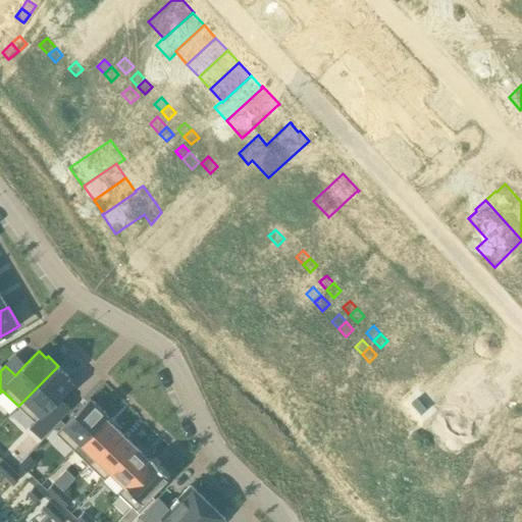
[(397,351),(389,358),(398,366),(405,359),(397,351)]
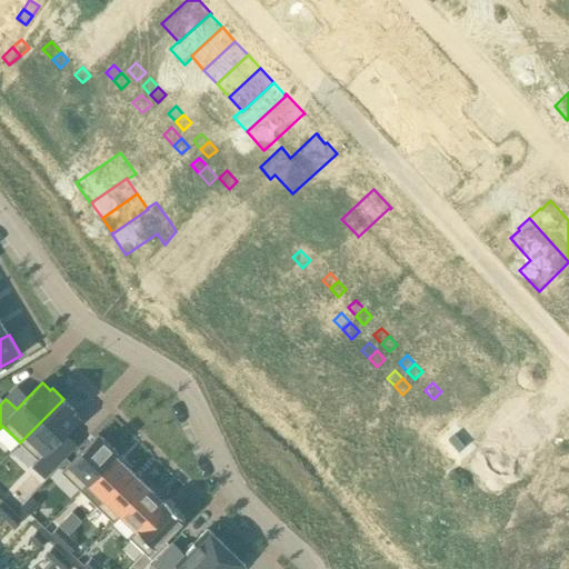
[(441,391),(433,399),(441,409),(450,401),(441,391)]
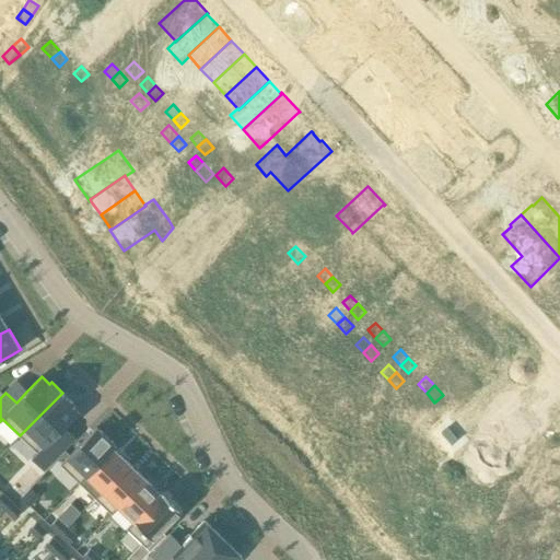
[(62,393),(20,435),(37,453),(33,457),(44,469),(63,448),(54,439),(66,427),(79,412),(71,405),(73,403),(62,393)]
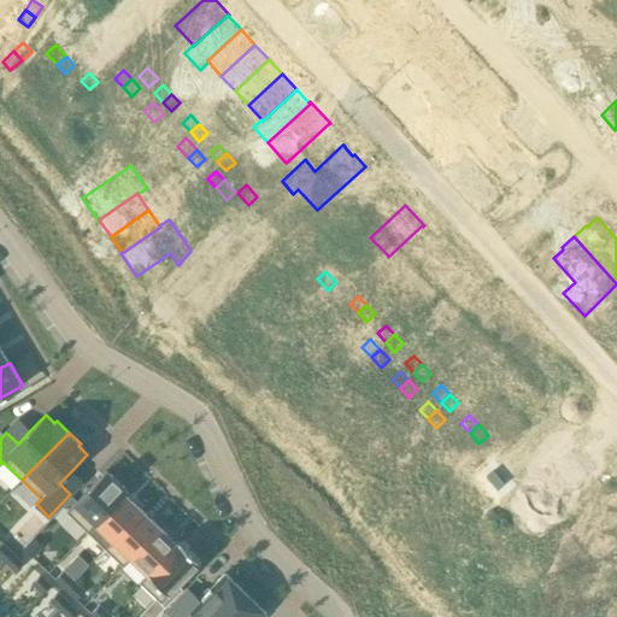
[(107,470),(68,511),(88,532),(124,493),(125,494),(129,491),(107,470)]
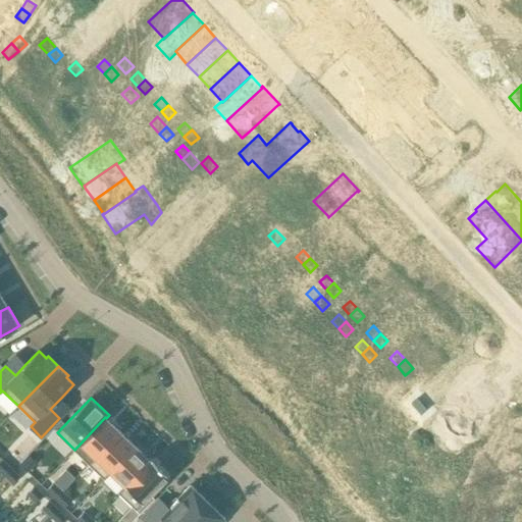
[(521,399),(512,409),(519,416),(521,413),(521,399)]
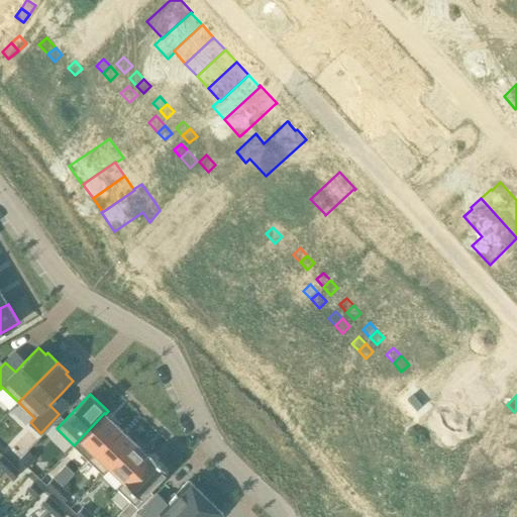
[(401,406),(393,412),(400,420),(408,413),(401,406)]
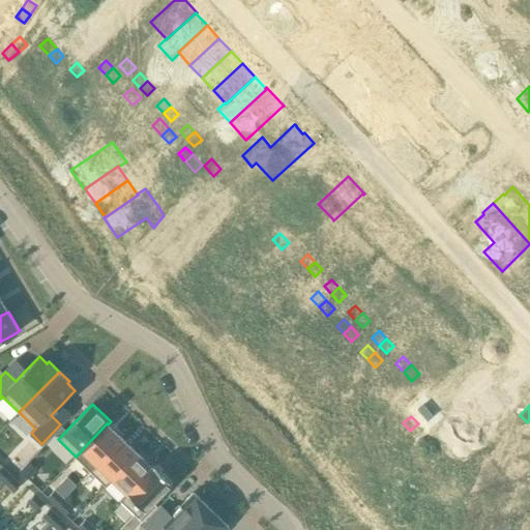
[(514,419),(507,427),(514,435),(522,428),(519,423),(514,419)]
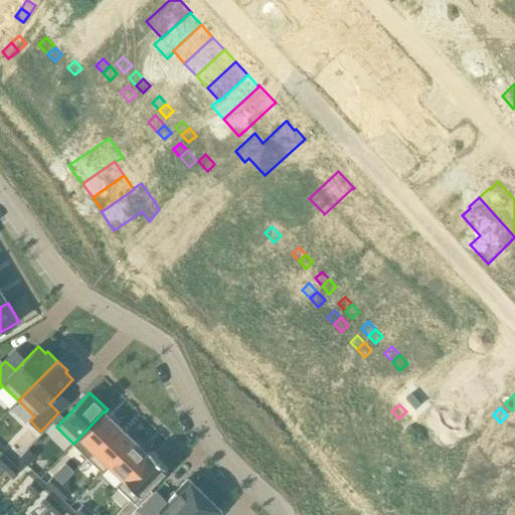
[(104,411),(73,444),(88,458),(119,425),(105,412),(104,411)]
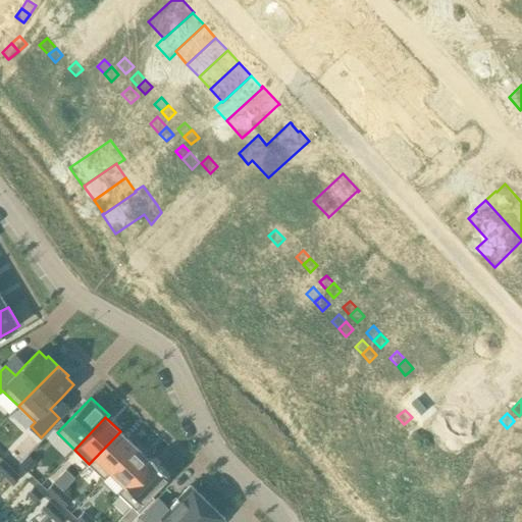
[(412,417),(404,424),(411,431),(419,425),(412,417)]
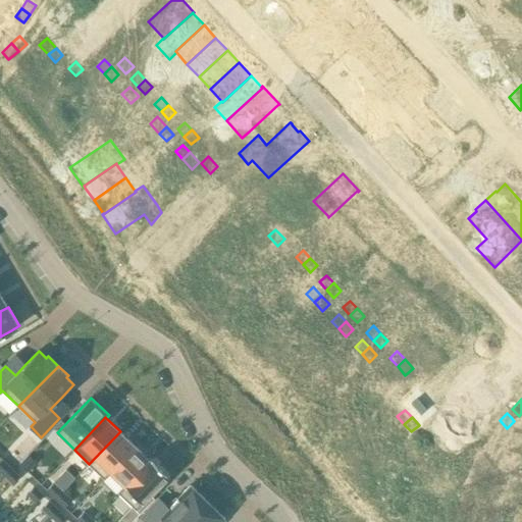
[(500,420),(491,427),(492,428),(499,435),(507,428),(500,420)]
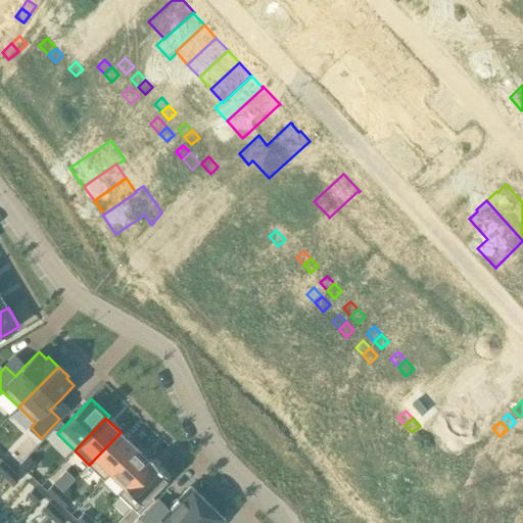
[(121,432),(89,465),(105,480),(111,473),(111,472),(136,447),(121,432)]
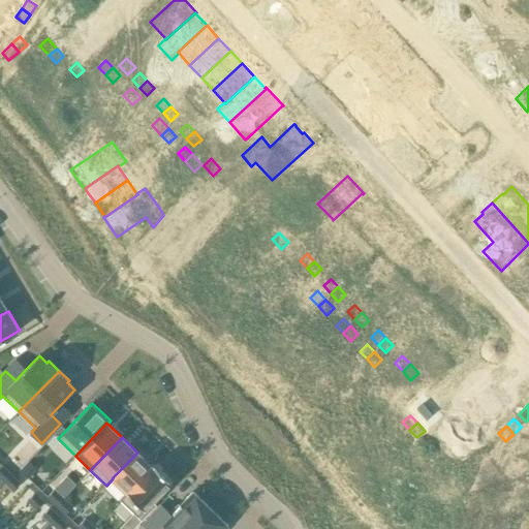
[(433,441),(426,448),(434,457),(441,449),(433,441)]
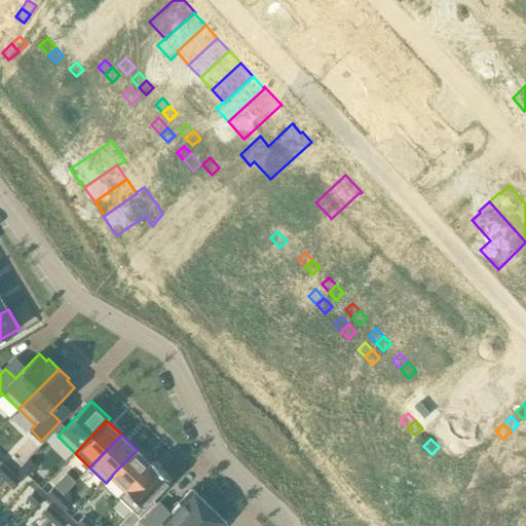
[(486,440),(478,447),(485,454),(492,447),(486,440)]
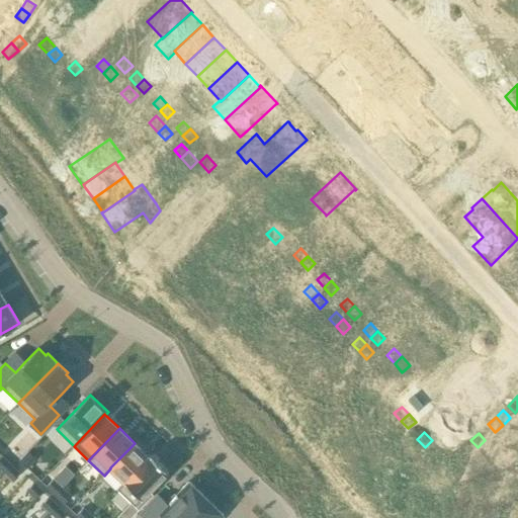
[(104,476),(102,477),(116,490),(117,489),(124,482),(124,483),(149,457),(149,456),(135,443),(110,467),(110,468),(104,476)]
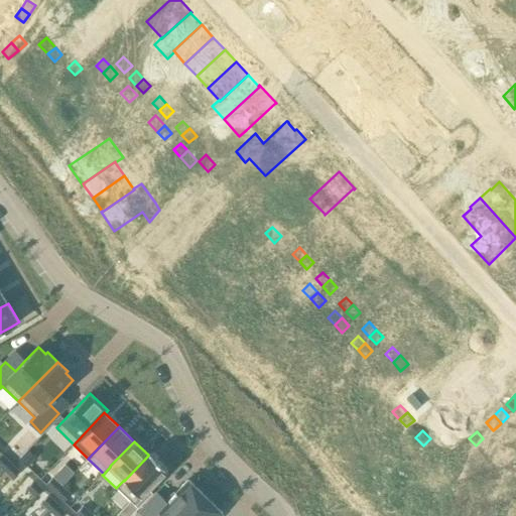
[(456,441),(447,449),(455,458),(463,449),(456,441)]
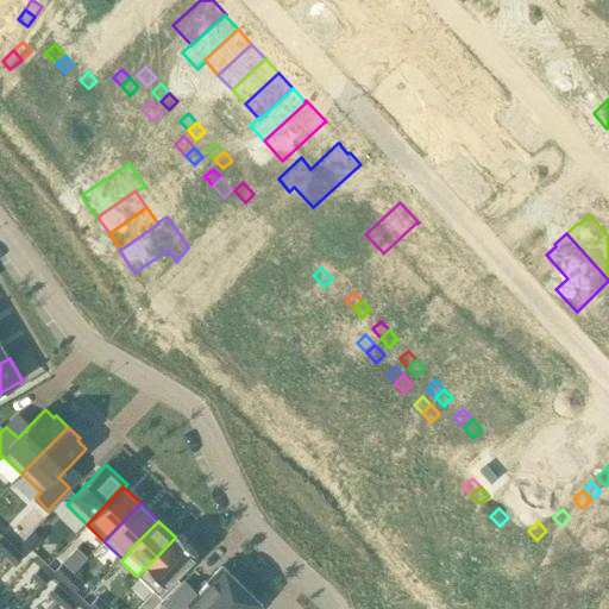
[(528,531),(518,540),(526,548),(537,540),(528,531)]
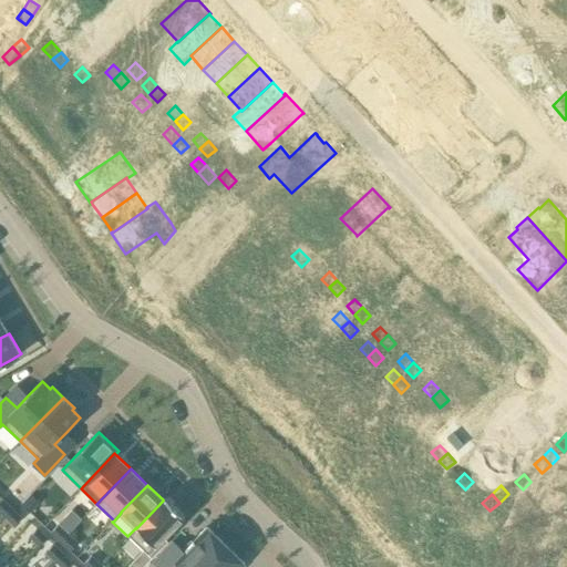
[(29,496),(21,504),(31,513),(39,505),(29,496)]
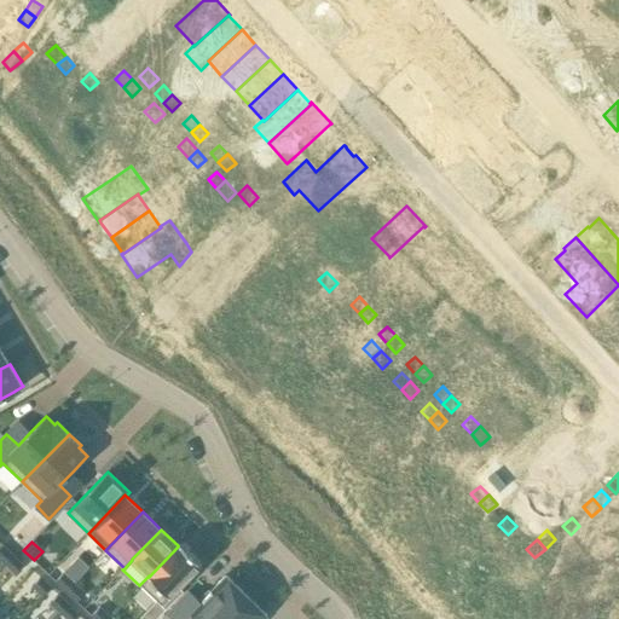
[(149,576),(140,584),(162,605),(202,563),(180,543),(178,545),(178,547),(149,577),(149,576)]
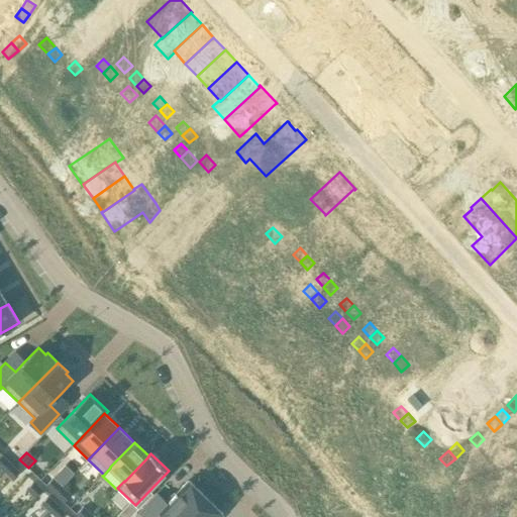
[(3,455),(0,457),(0,467),(4,471),(11,463),(3,455)]
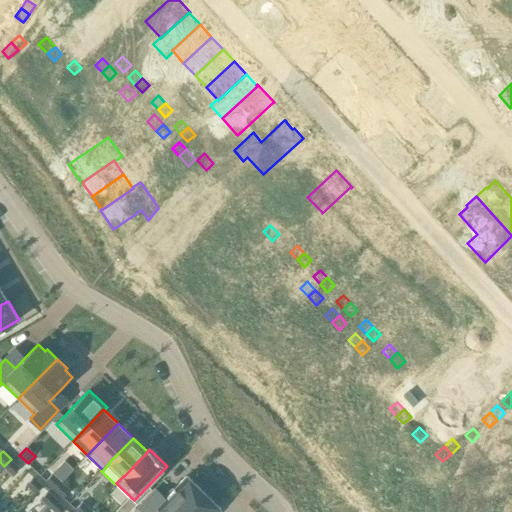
[(11,459),(4,466),(13,475),(20,467),(11,459)]
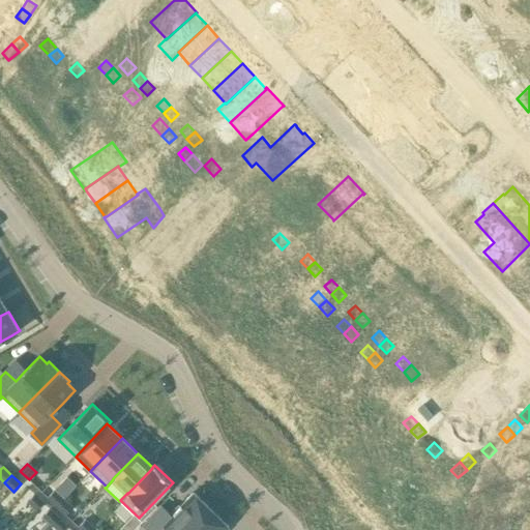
[(55,490),(48,498),(57,506),(64,499),(55,490)]
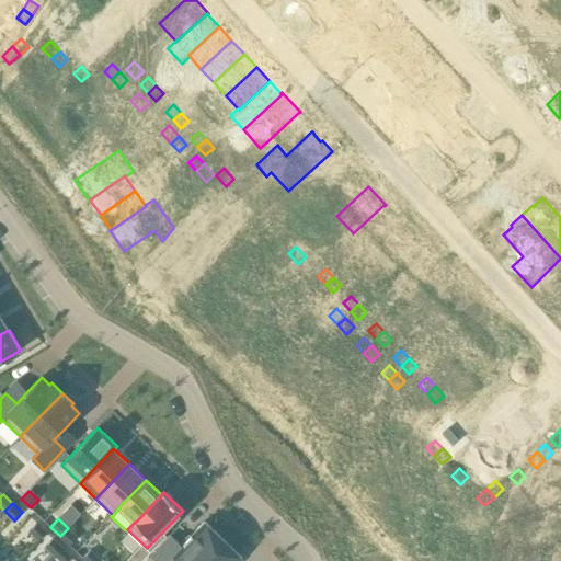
[(171,535),(151,556),(157,560),(202,560),(224,539),(205,521),(182,546),(171,535)]
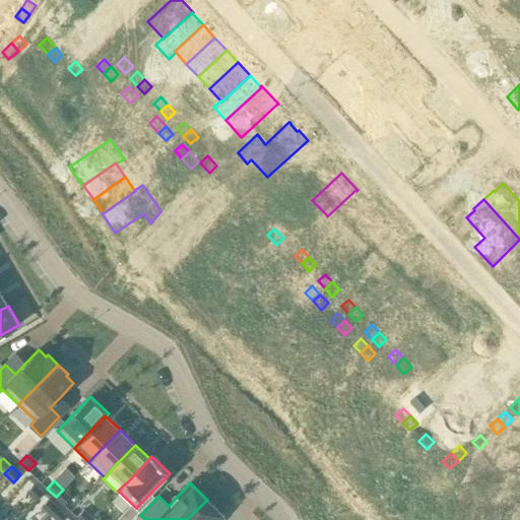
[(35,484),(27,492),(37,501),(44,493),(35,484)]
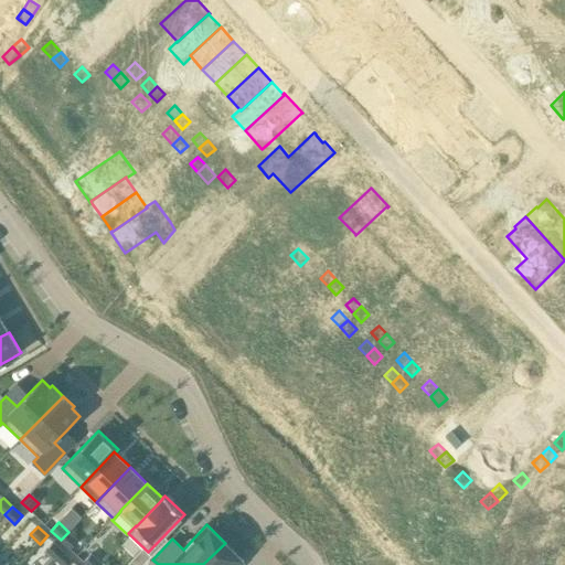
[(68,532),(61,540),(71,548),(78,541),(68,532)]
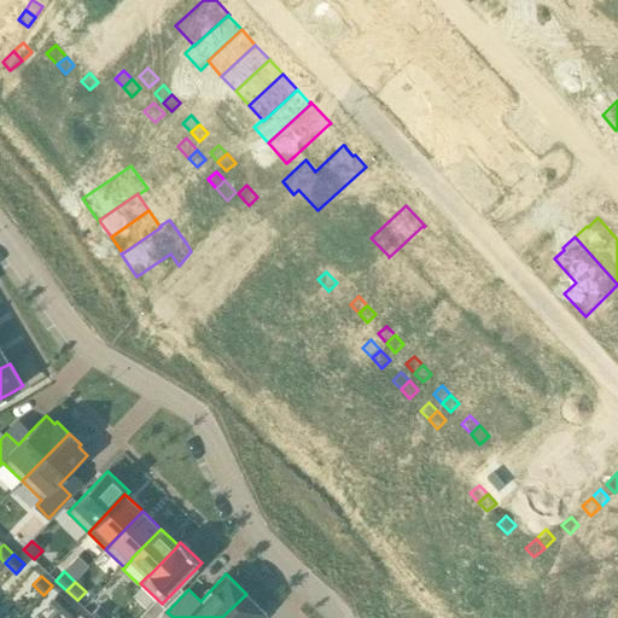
[(59,593),(51,601),(60,612),(69,602),(59,593)]
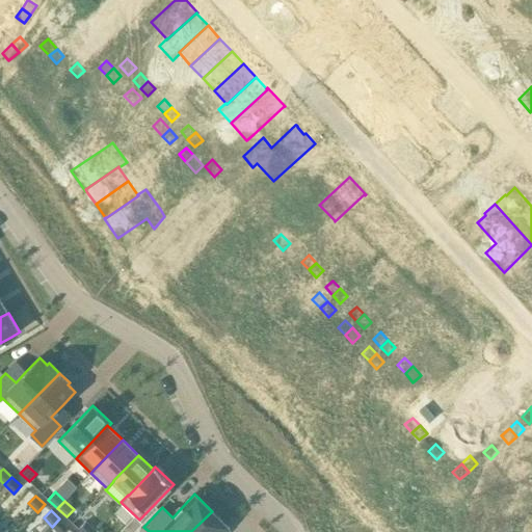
[(212,511),(191,531),(225,531),(230,528),(212,511)]
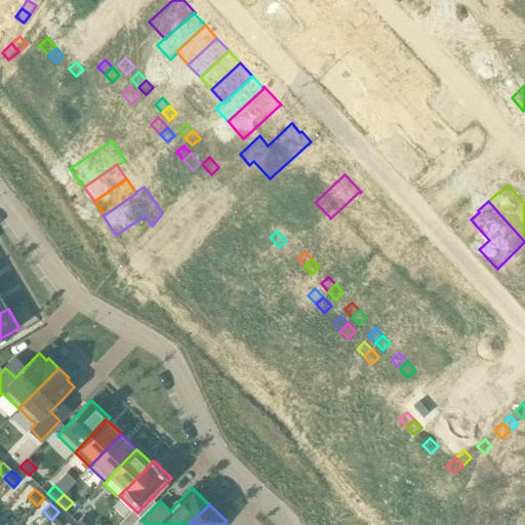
[(58,512),(51,520),(56,524),(64,524),(68,521),(58,512)]
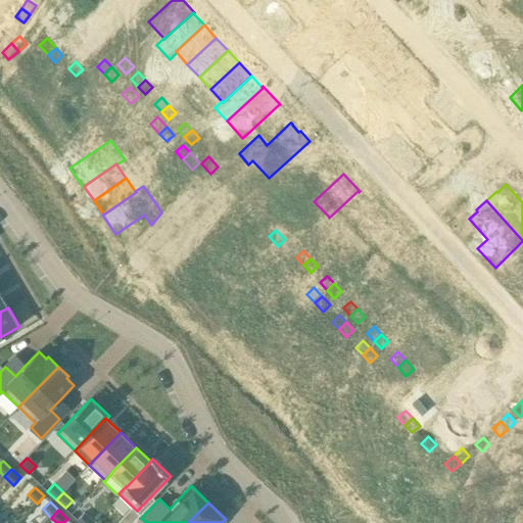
[(85,513),(78,520),(80,522),(91,522),(94,521),(85,513)]
